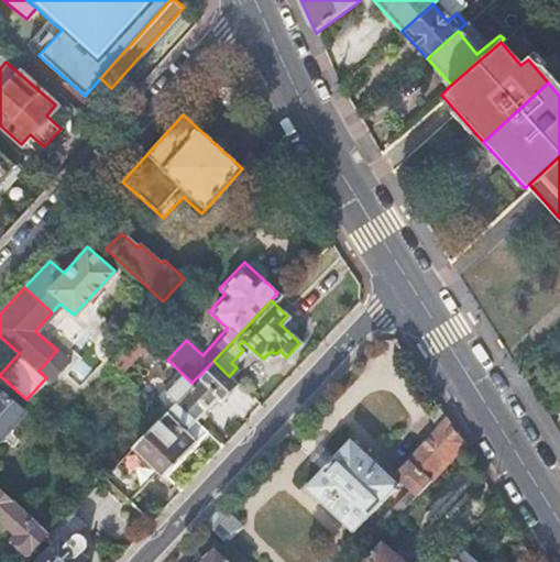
[(78,330),(62,344),(74,357),(62,370),(76,385),(105,359),(78,330)]
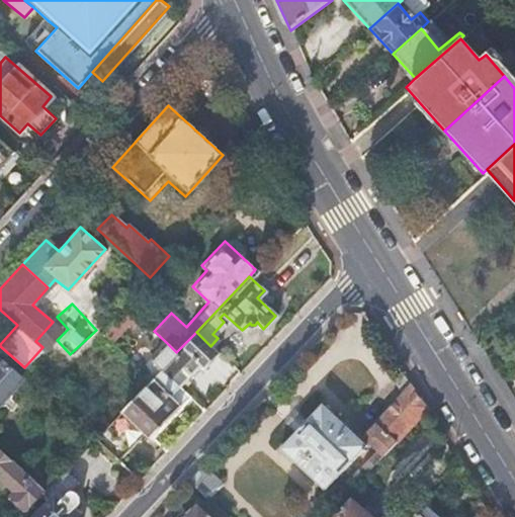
[(123,306),(99,332),(110,341),(126,324),(130,326),(138,318),(123,306)]
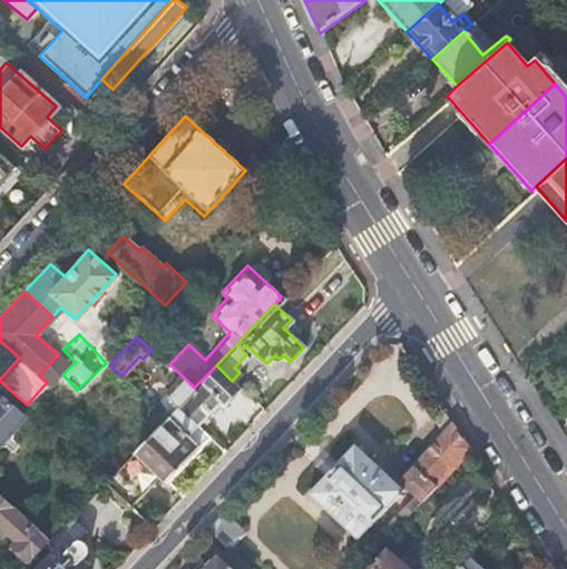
[(184,378),(167,399),(164,396),(154,409),(158,412),(164,404),(172,411),(177,405),(197,424),(218,403),(224,406),(241,389),(232,381),(216,365),(194,388),(184,378)]
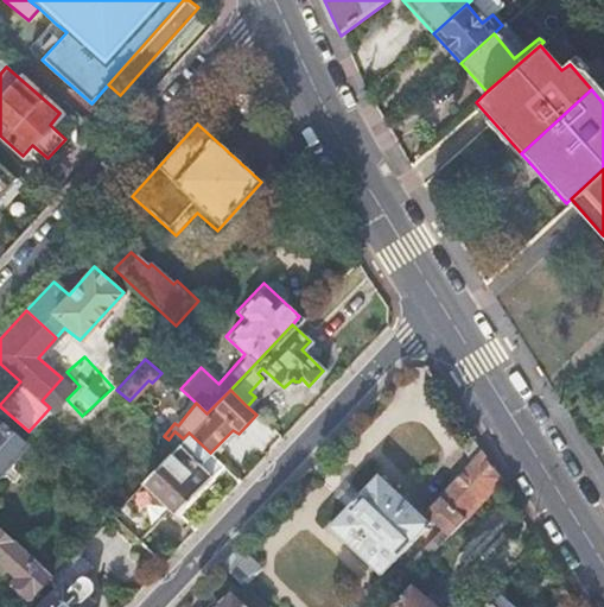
[(0,422),(24,443),(36,453),(43,444),(29,431),(0,406),(0,422)]
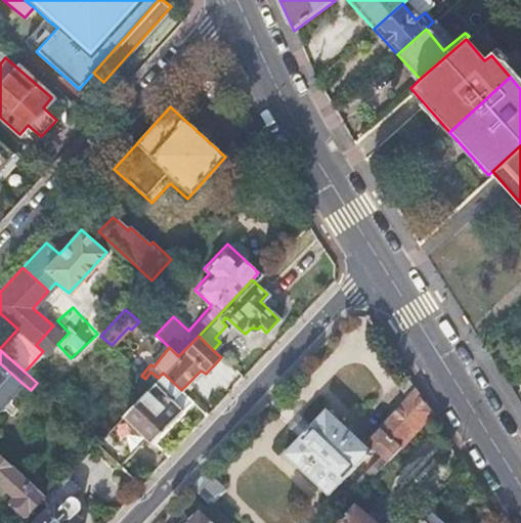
[(0,404),(20,382),(0,363),(0,404)]
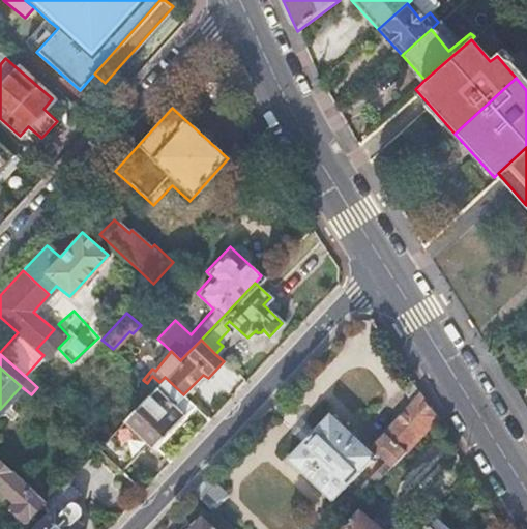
[(132,411),(101,442),(96,448),(119,468),(147,439),(155,447),(196,405),(183,394),(165,377),(159,382),(152,376),(147,383),(153,389),(147,394),(132,411)]
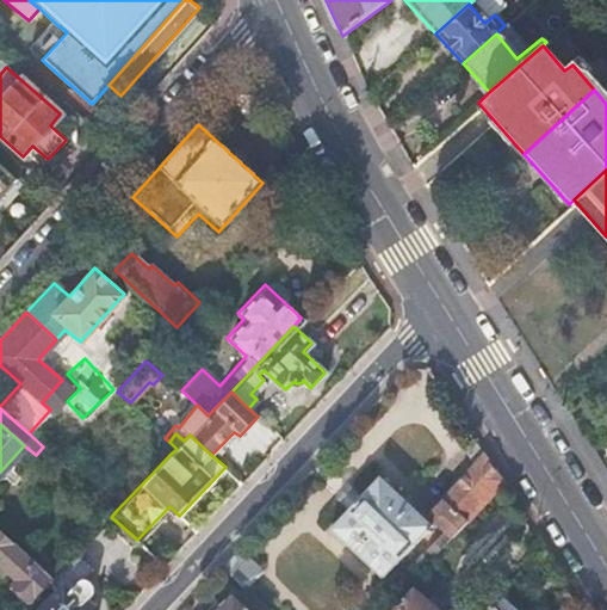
[(474,464),(427,513),(443,528),(451,535),(501,481),(474,439),(463,447),(474,464)]
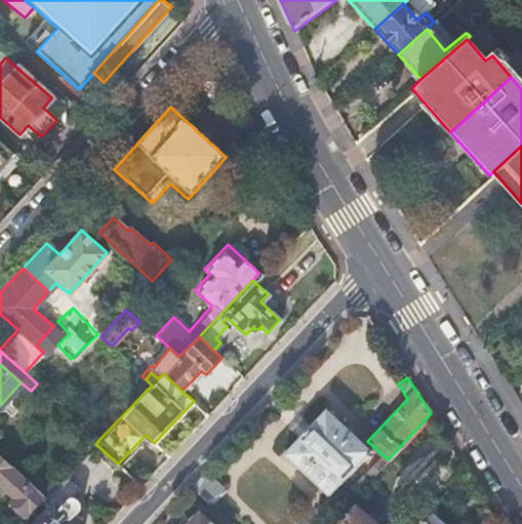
[(136,384),(122,400),(130,407),(146,391),(136,384)]
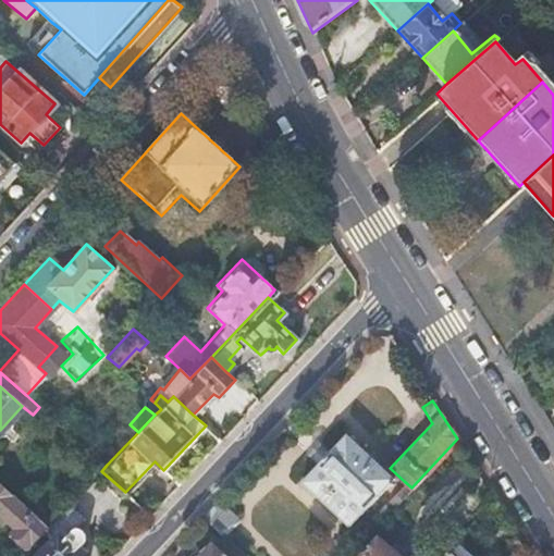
[(392,478),(343,433),(300,480),(348,524),(392,478)]
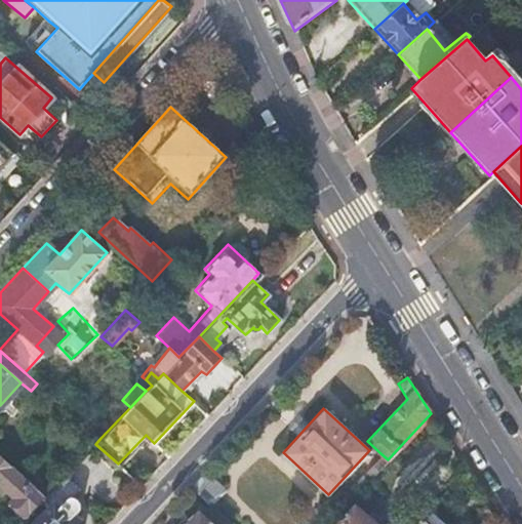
[(380,453),(353,484),(359,490),(388,459),(380,453)]
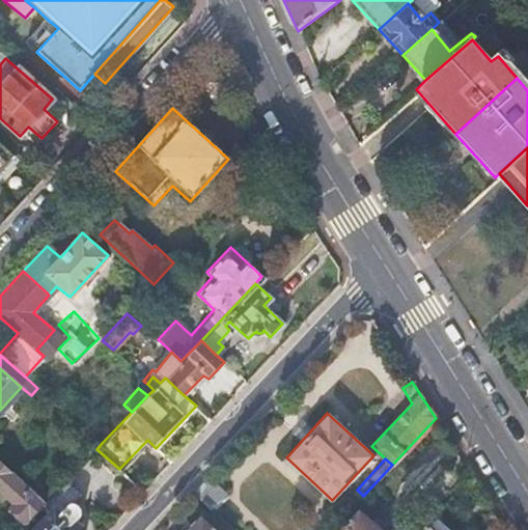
[(0,491),(15,504),(14,507),(28,520),(43,505),(45,503),(0,464),(0,491)]
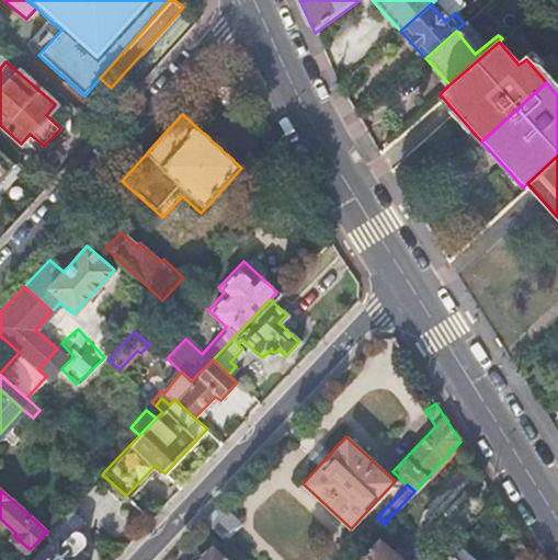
[(447,490),(406,522),(425,548),(467,517),(447,490)]
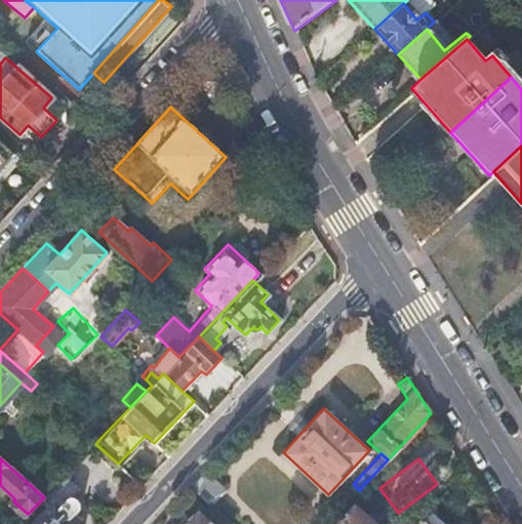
[(206,471),(192,486),(211,505),(226,489),(206,471)]
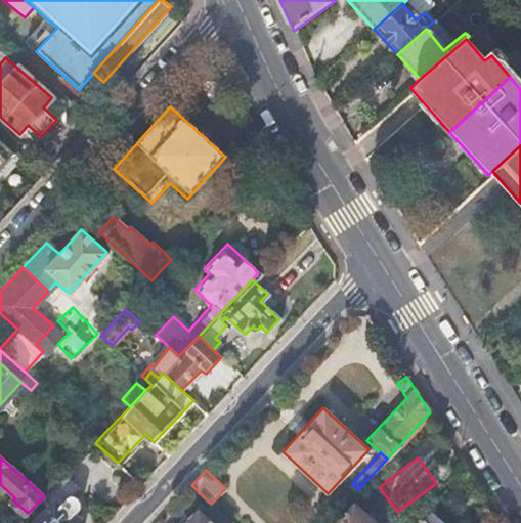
[(42,498),(49,505),(32,522),(74,522),(69,518),(77,509),(77,506),(78,504),(75,499),(70,497),(80,486),(66,473),(45,494),(44,496),(42,498)]
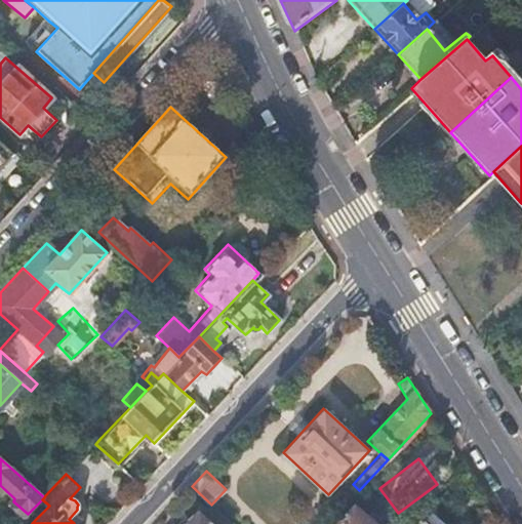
[(441,496),(414,523),(456,523),(452,521),(459,513),(441,496)]
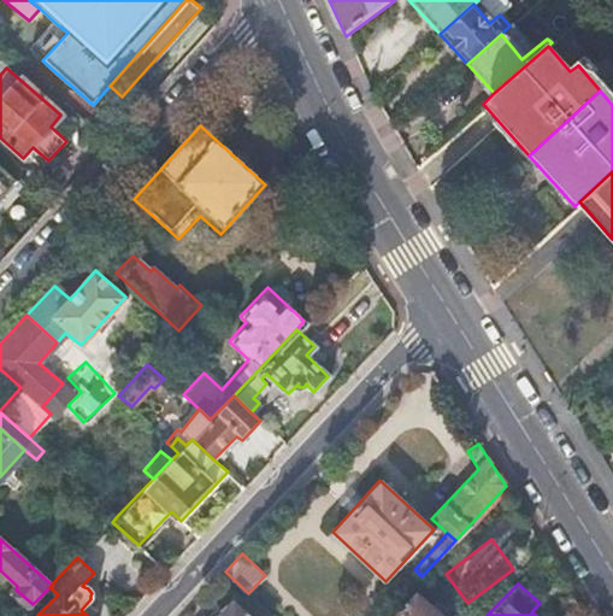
[(442,615),(418,593),(396,615),(442,615)]
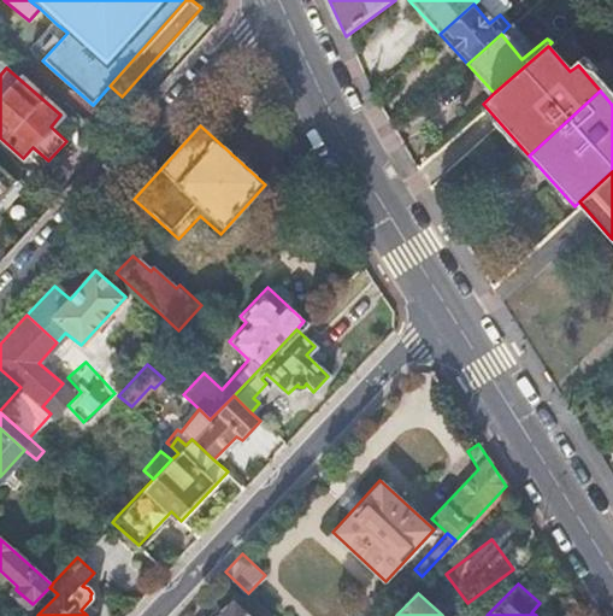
[(251,615),(233,598),(214,615),(251,615)]
